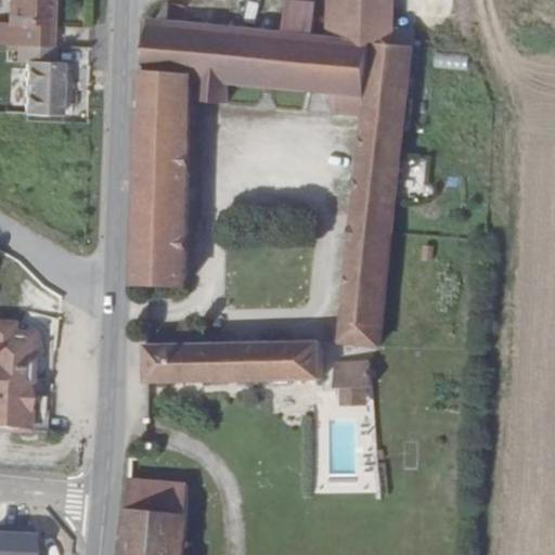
[(25,16),(25,38),(47,37),(81,38),(80,0),(38,0),(39,16),(25,16)]
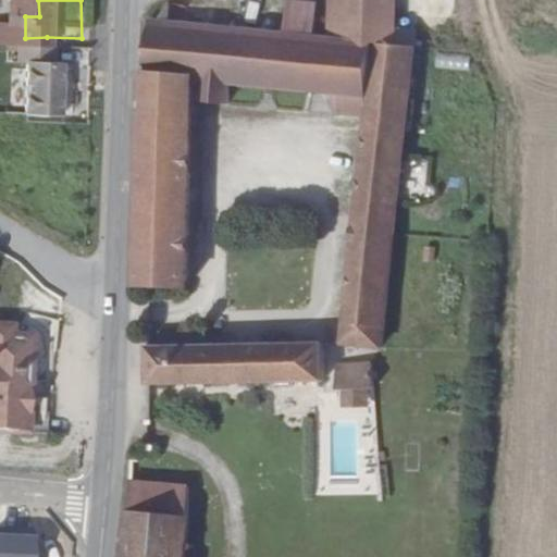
[(408,0),(335,0),(335,7),(332,40),(403,46),(421,47),(423,35),(409,32),(408,0)]
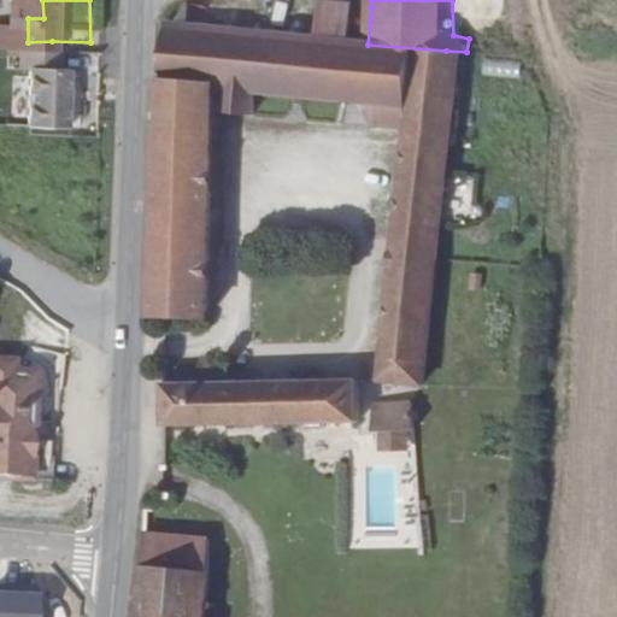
[(371,7),(328,9),(324,42),(368,45),(371,7)]
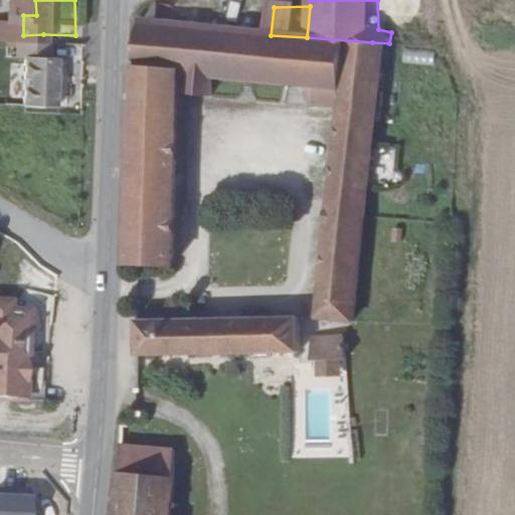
[(271,35),(148,27),(140,270),(184,271),(188,82),(198,81),(198,102),(246,105),(248,86),(266,87),(296,89),(294,110),(344,113),(332,323),(370,323),(389,43),(372,42),(307,37),(271,35)]
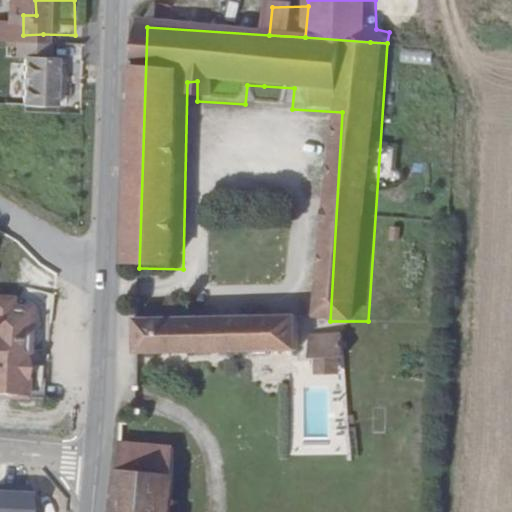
[(85,51),(78,50),(78,35),(75,35),(43,34),(43,52),(51,52),(51,98),(84,98),(85,51)]
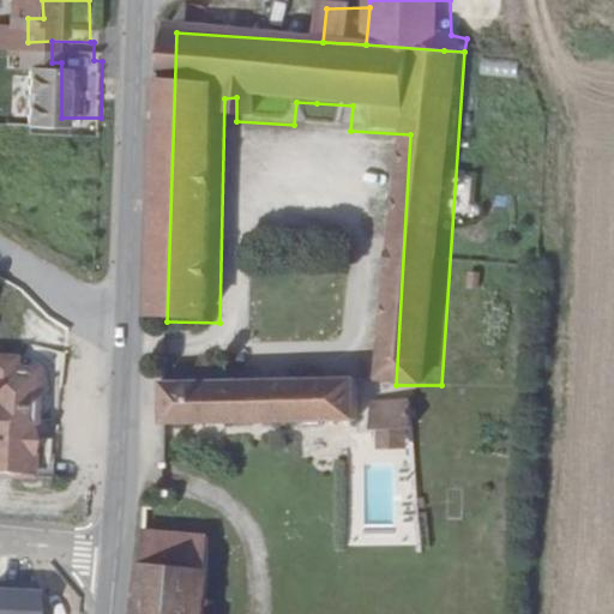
[(480,72),(516,72),(516,60),(480,59),(480,72)]
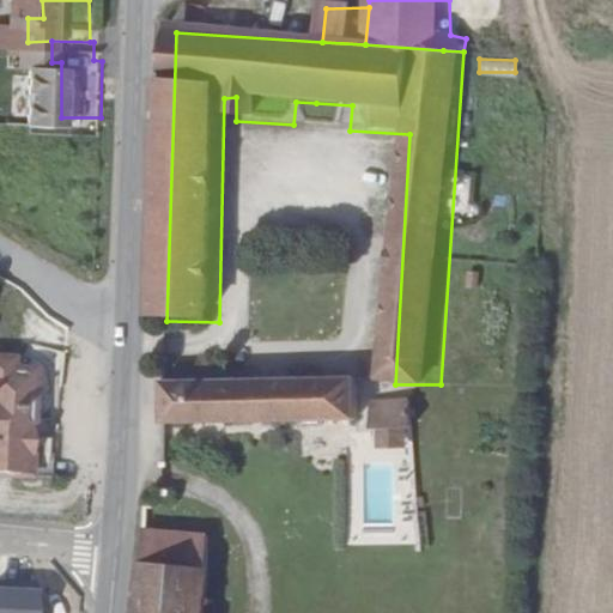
[(293,125),(316,129),(316,103),(296,102),(293,125)]
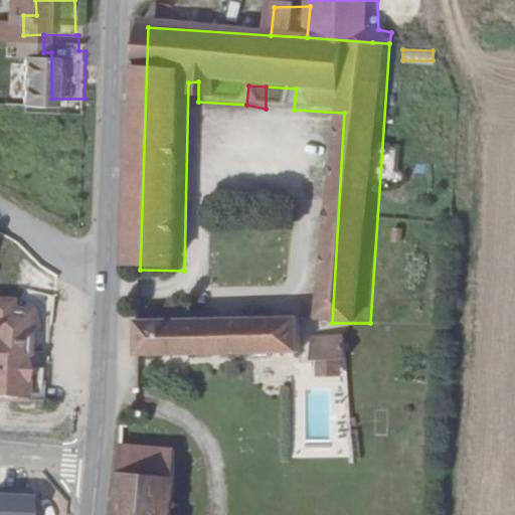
[(266,87),(266,109),(294,110),(296,89),(266,87)]
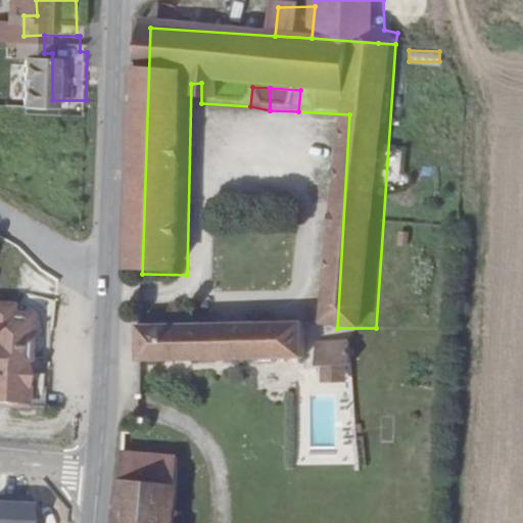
[(20,313),(18,340),(10,339),(7,384),(39,386),(38,413),(80,416),(81,388),(60,388),(64,328),(41,327),(41,314),(20,313)]
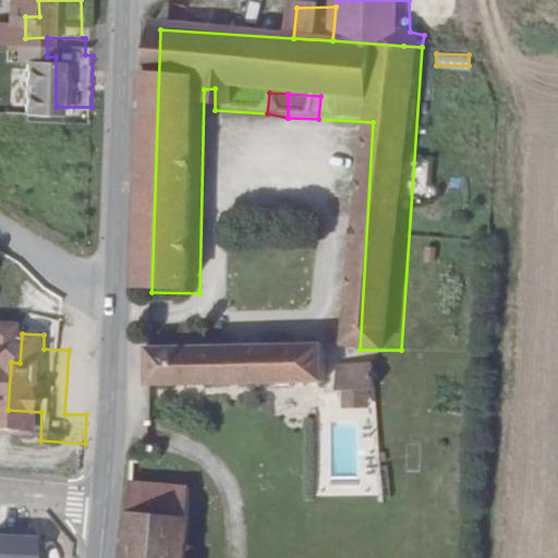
[(335,389),(336,350),(160,347),(159,386),(335,389)]
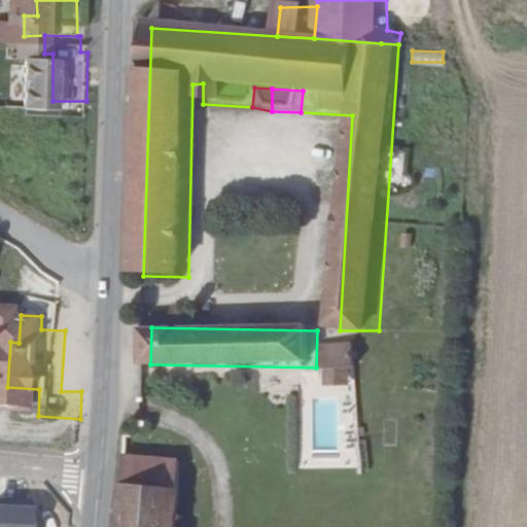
[(349,384),(350,344),(318,343),(317,383),(349,384)]
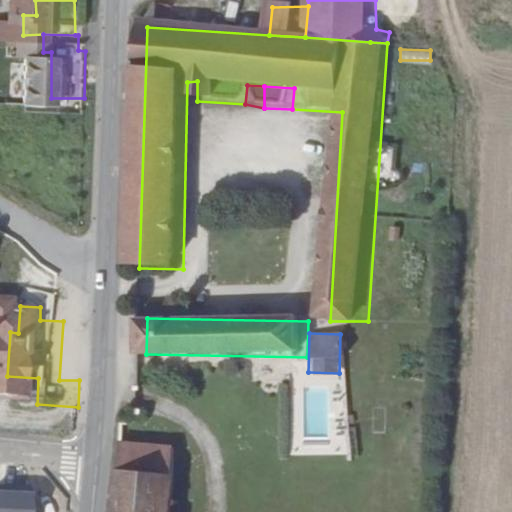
[(7,376),(7,402),(37,404),(38,378),(7,376)]
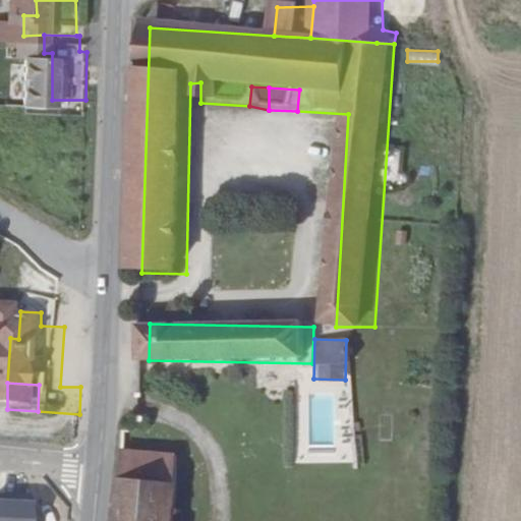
[(177,520),(182,457),(129,453),(123,520),(177,520)]
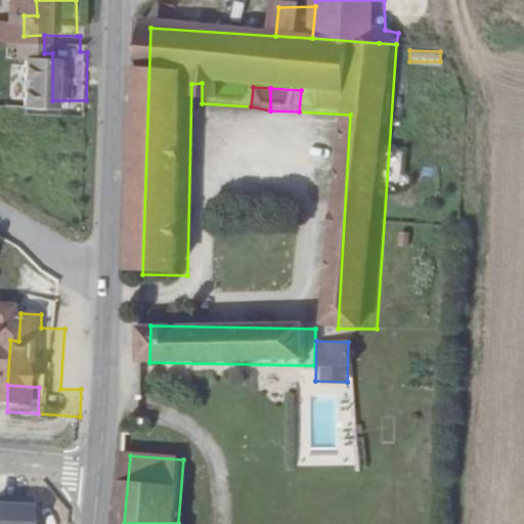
[(0,523),(29,523),(30,503),(0,500),(0,523)]
